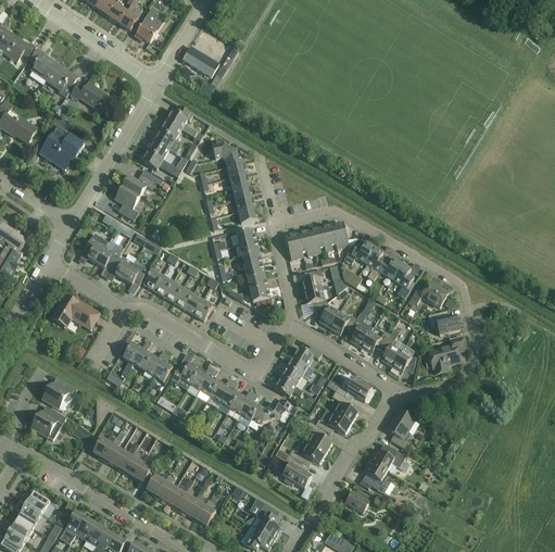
[(100,0),(96,7),(106,14),(115,2),(112,0),(100,0)]
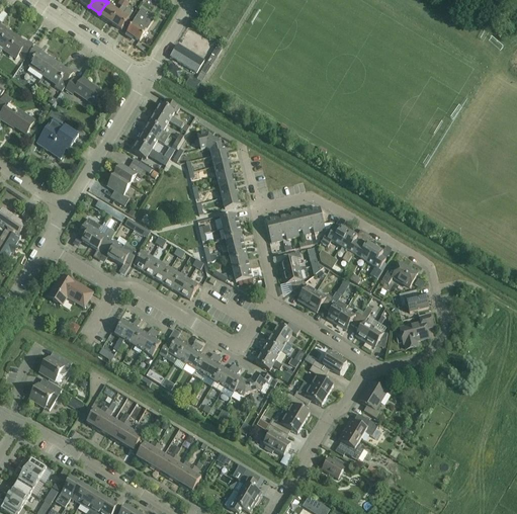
[(123,0),(120,4),(117,9),(109,20),(120,27),(125,19),(127,16),(121,12),(128,1),(126,0),(123,0)]
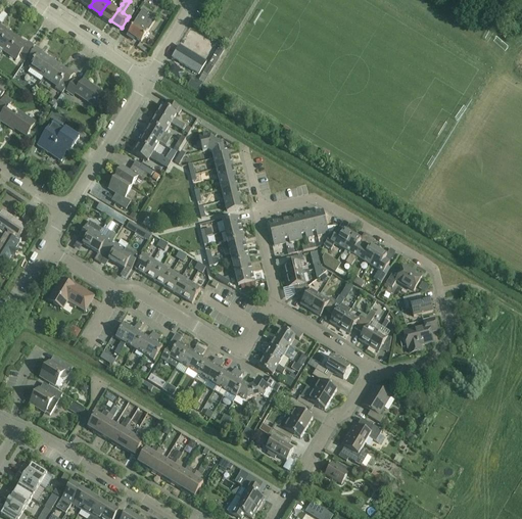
[(119,9),(108,2),(100,13),(110,20),(119,9)]
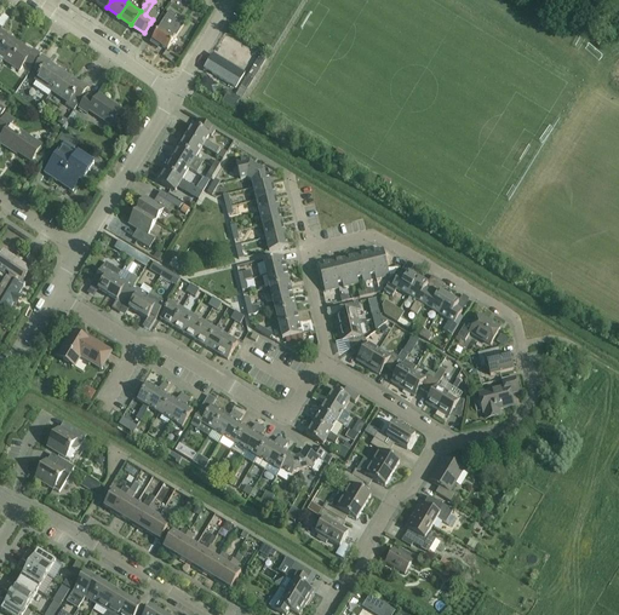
[(152,36),(149,39),(158,44),(159,41),(166,46),(184,19),(168,9),(159,23),(160,24),(152,36)]
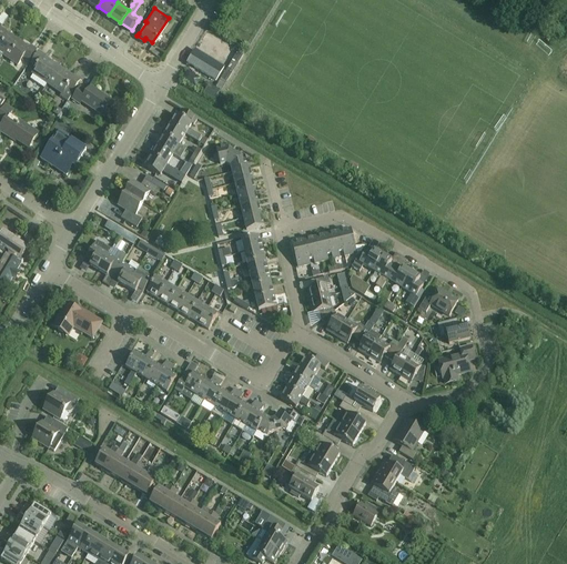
[(0,56),(1,52),(13,36),(0,27),(0,23),(0,56)]
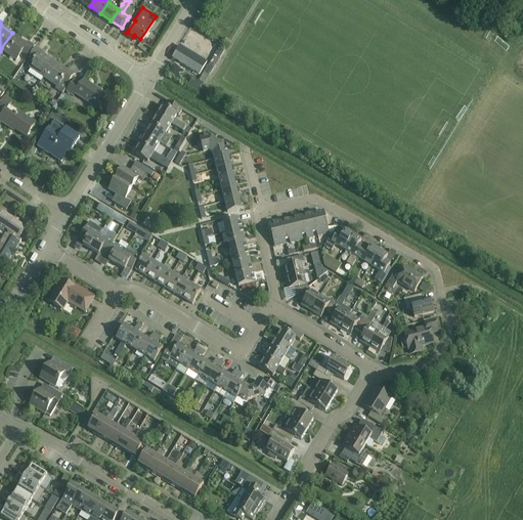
[(188,27),(184,34),(197,42),(193,47),(201,51),(204,46),(211,50),(215,44),(188,27)]
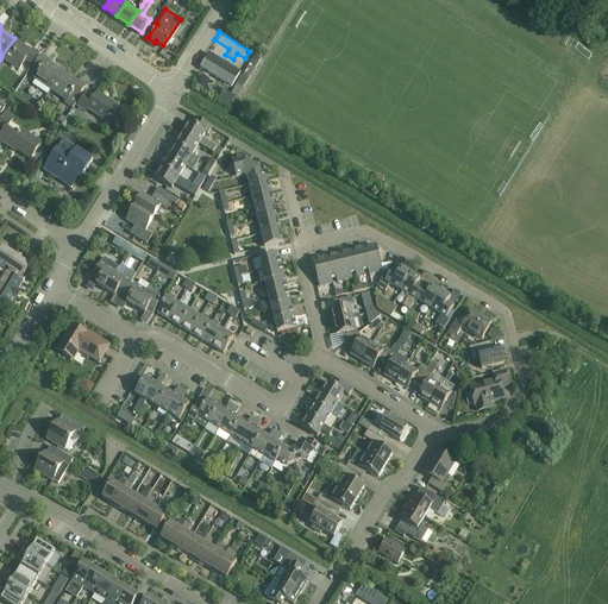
[(30,49),(14,38),(1,56),(18,67),(23,58),(29,62),(37,50),(31,46),(30,49)]
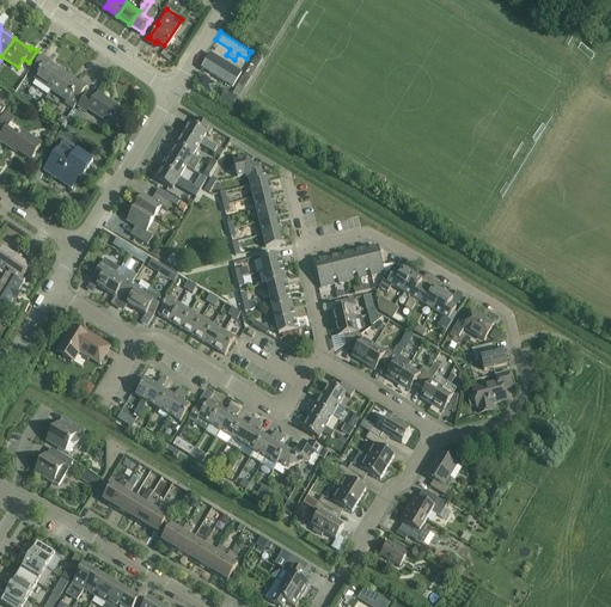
[(234,66),(211,51),(202,66),(226,80),(234,66)]
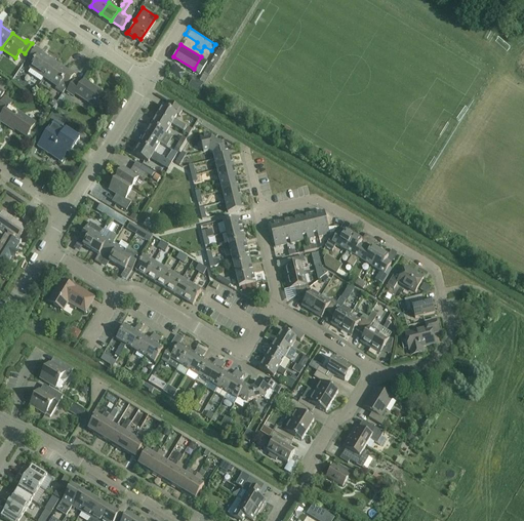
[(30,53),(28,56),(33,59),(29,66),(31,66),(28,70),(40,78),(43,75),(53,59),(40,50),(40,48),(35,45),(30,53)]
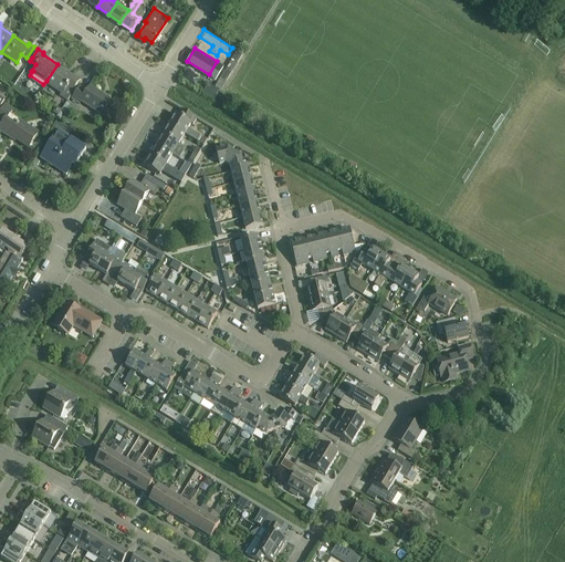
[(72,74),(58,64),(46,81),(61,90),(59,93),(66,97),(72,90),(71,89),(79,76),(73,73),(72,74)]
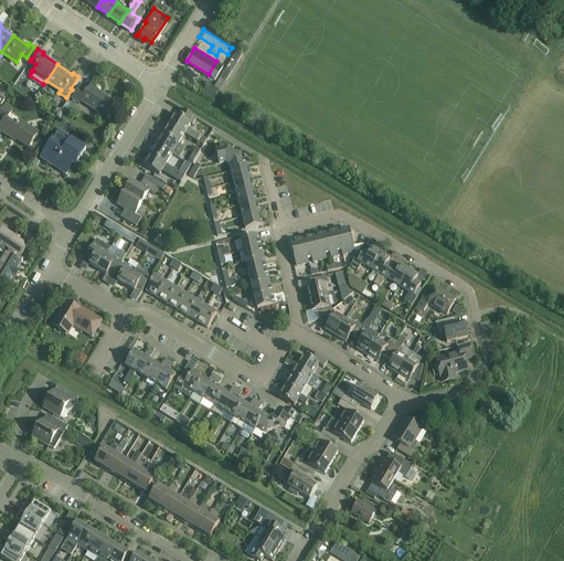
[(210,82),(204,90),(212,94),(217,86),(213,84),(210,82)]
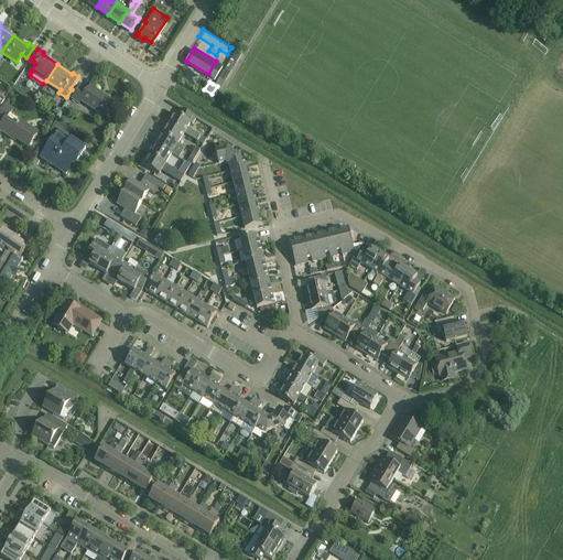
[(112,98),(89,83),(86,88),(79,84),(71,96),(78,100),(79,98),(103,114),(112,98)]
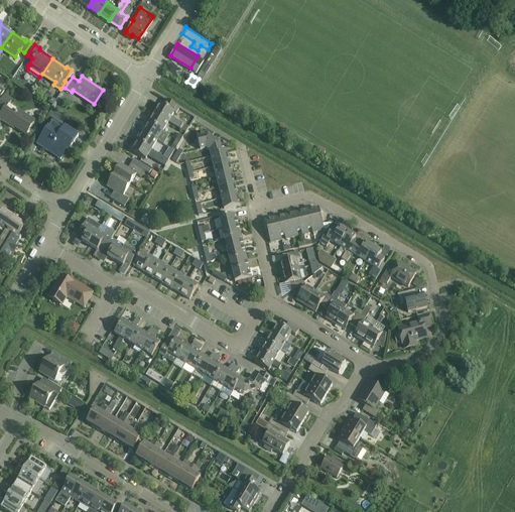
[(25,132),(34,119),(9,102),(11,98),(4,93),(0,99),(0,108),(2,109),(0,112),(0,117),(8,123),(9,121),(25,132)]
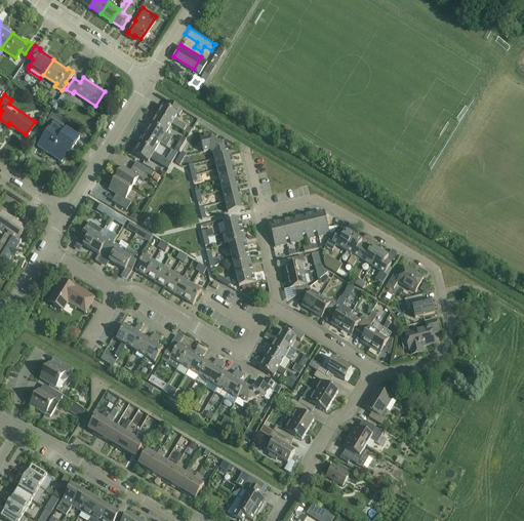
[(162,103),(157,113),(170,121),(182,128),(185,123),(173,116),(175,112),(177,113),(182,108),(167,98),(164,104),(162,103)]
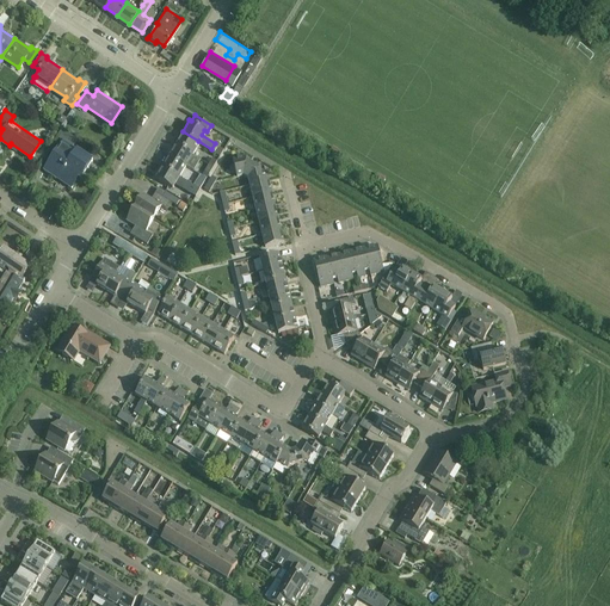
[(192,152),(198,141),(183,131),(176,142),(192,152)]
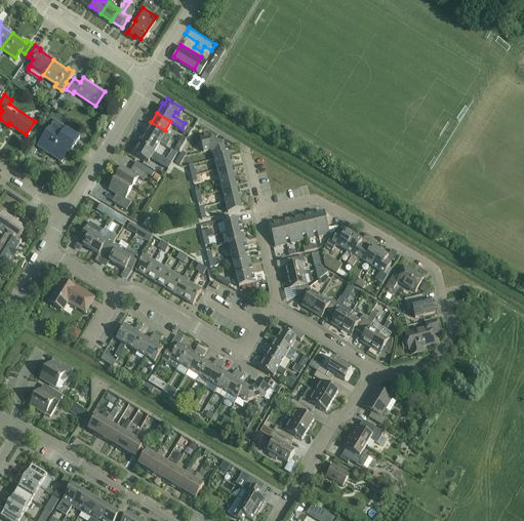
[(68,151),(78,135),(53,119),(36,144),(61,160),(67,151),(68,151)]
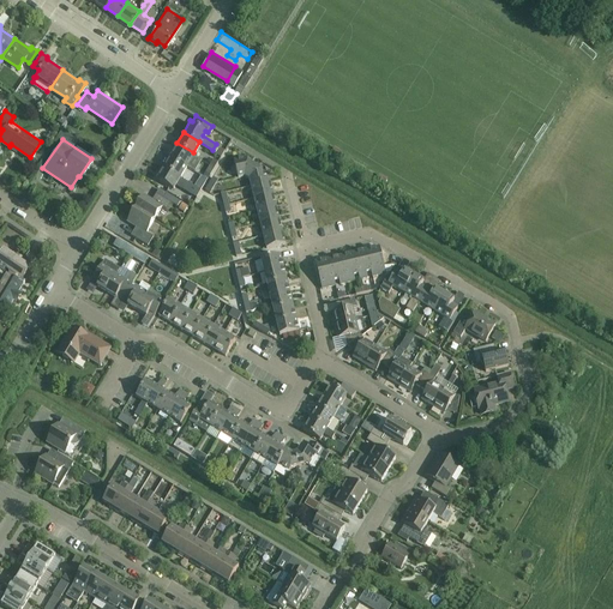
[(172,145),(167,152),(170,154),(169,154),(186,164),(193,152),(176,143),(174,146),(172,145)]
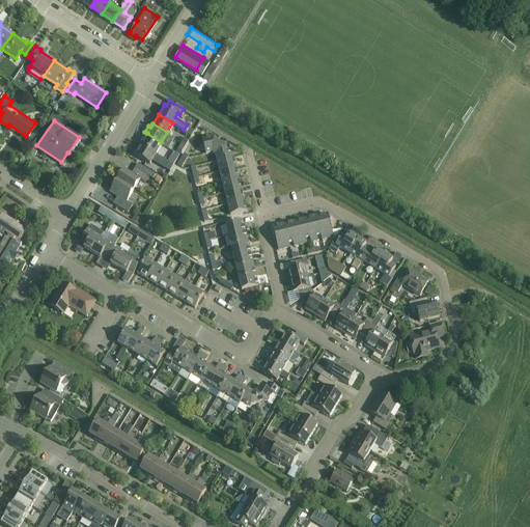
[(155,151),(161,142),(146,133),(144,132),(141,138),(143,139),(141,143),(155,151)]
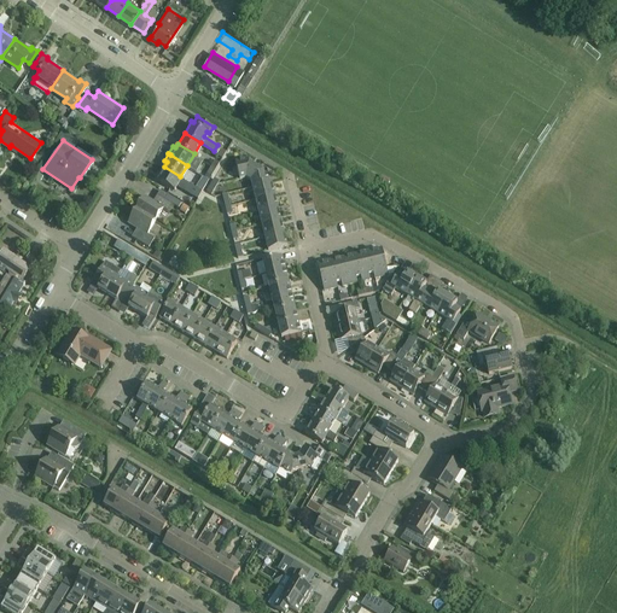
[(248,175),(255,164),(248,159),(248,156),(234,159),(238,171),(239,176),(245,174),(248,175)]
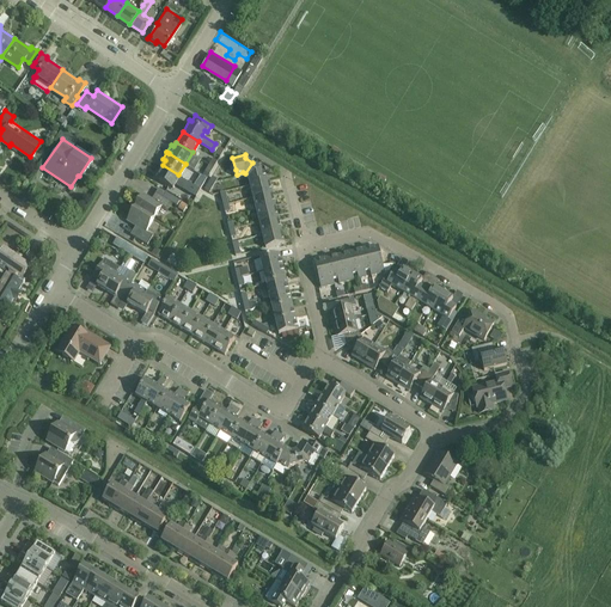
[(206,176),(208,171),(213,165),(208,161),(201,173),(206,176)]
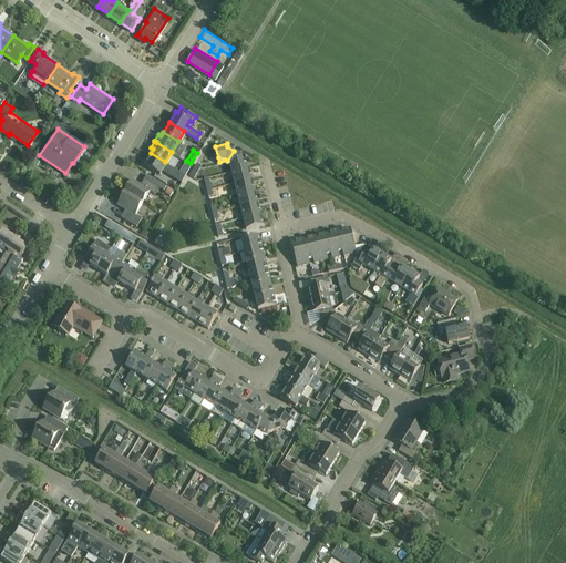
[(240,154),(234,151),(227,161),(229,163),(230,169),(246,164),(243,153),(240,154)]
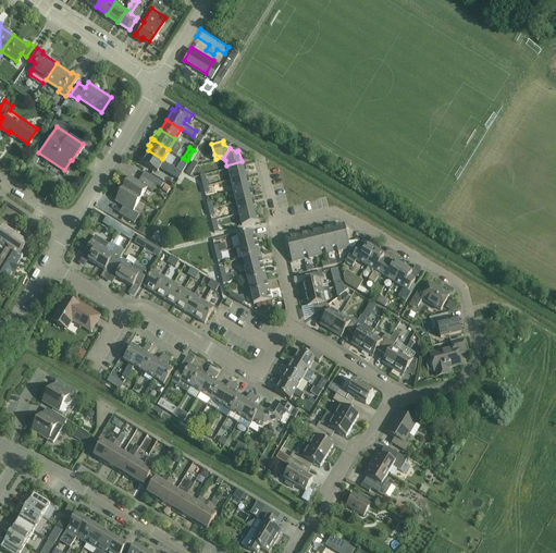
[(157,169),(162,159),(148,150),(141,160),(157,169)]
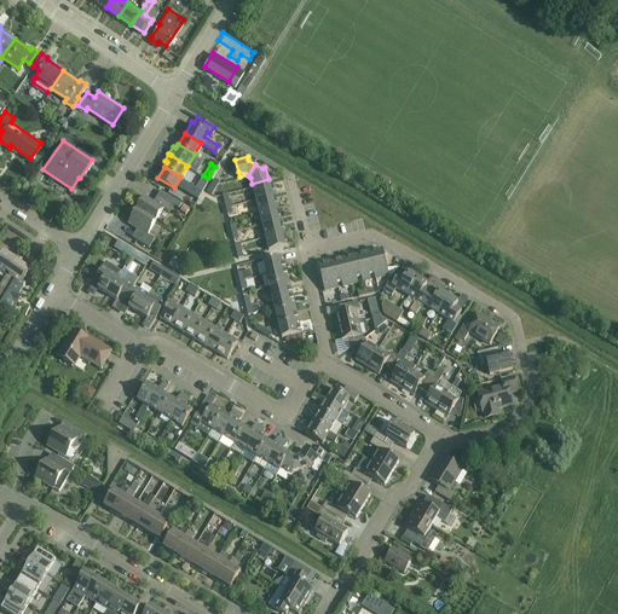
[(203,175),(201,180),(197,186),(202,189),(208,178),(203,175)]
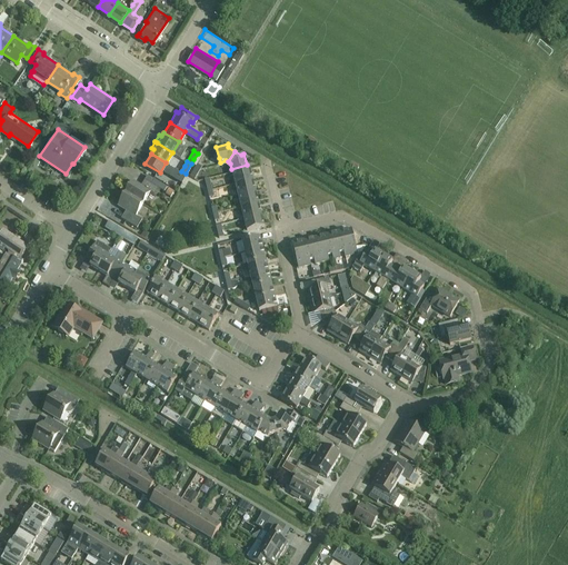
[(235,180),(251,177),(249,165),(247,165),(231,169),(235,180)]
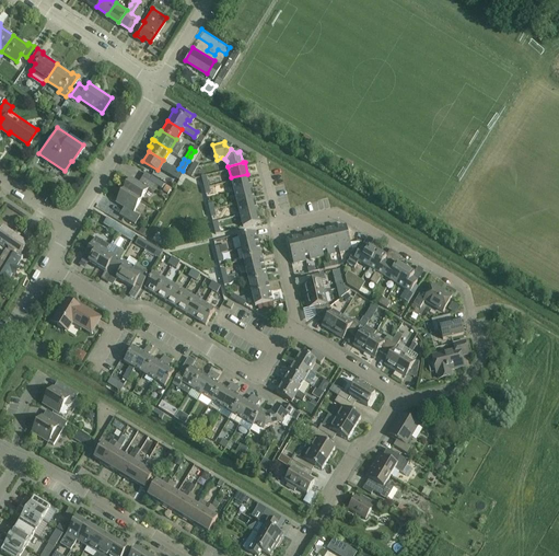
[(164,182),(146,171),(144,170),(138,180),(130,175),(123,187),(140,198),(147,186),(151,188),(155,183),(161,186),(164,182)]
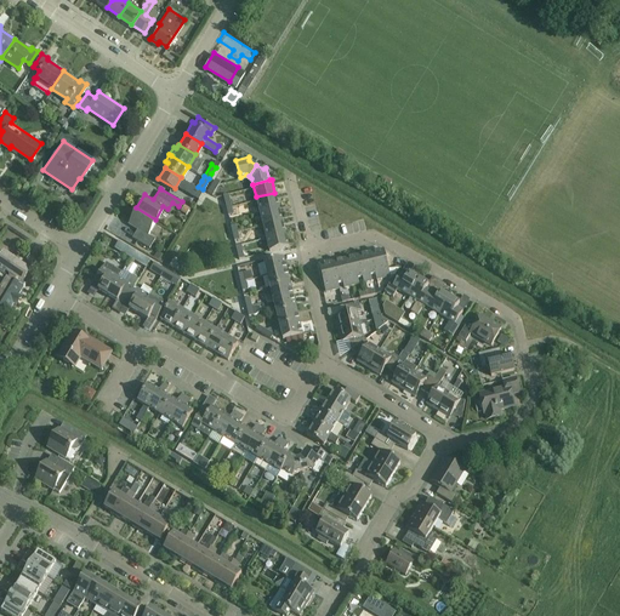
[(260,210),(278,205),(274,193),(256,197),(260,210)]
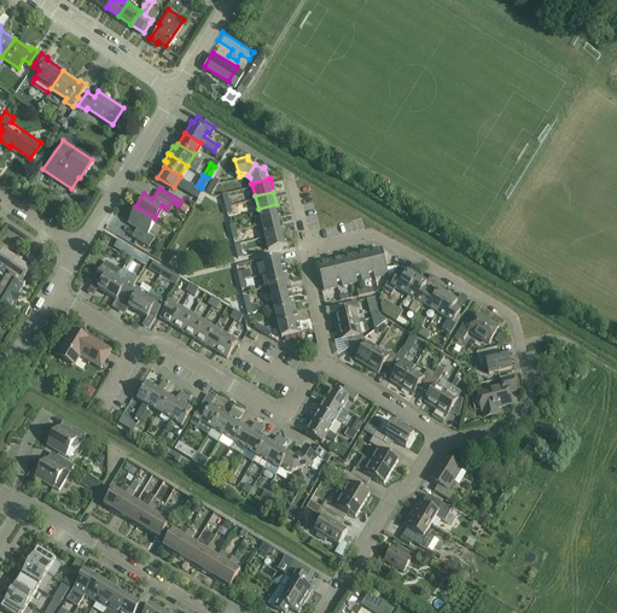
[(261,222),(280,217),(277,204),(258,209),(261,222)]
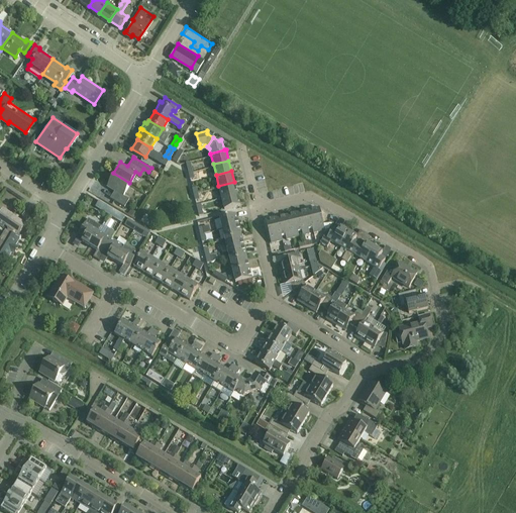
[(129,183),(113,173),(106,184),(114,189),(115,190),(111,197),(119,202),(123,205),(128,197),(122,193),(129,183)]
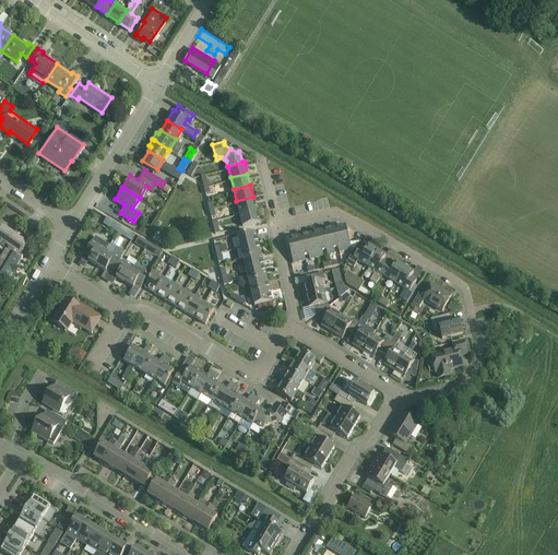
[(239,212),(256,208),(253,197),(236,201),(239,212)]
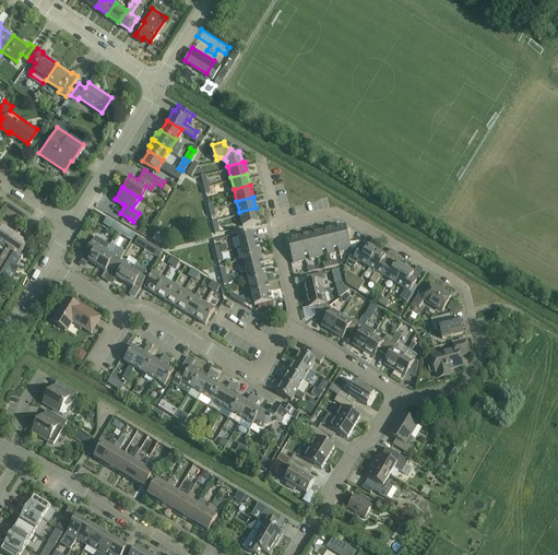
[(241,224),(248,222),(259,220),(256,208),(239,212),(241,224)]
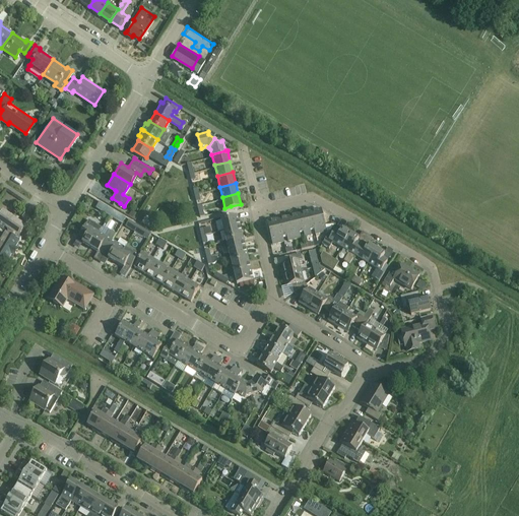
[(121,221),(125,215),(112,207),(109,213),(112,215),(121,221)]
